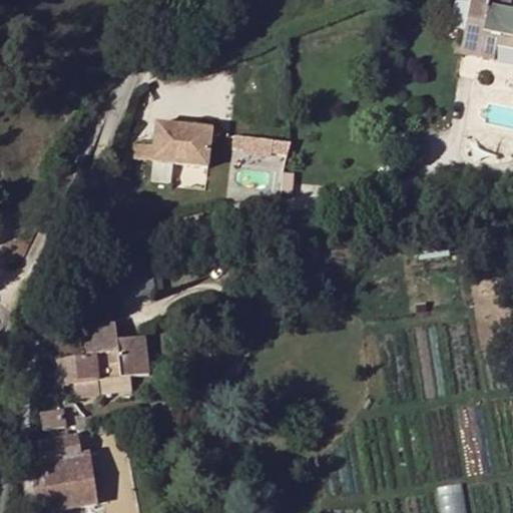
[(489,7),(490,0),(470,0),(459,52),(494,59),(496,46),(512,49),(512,11),(508,10),(489,7)]
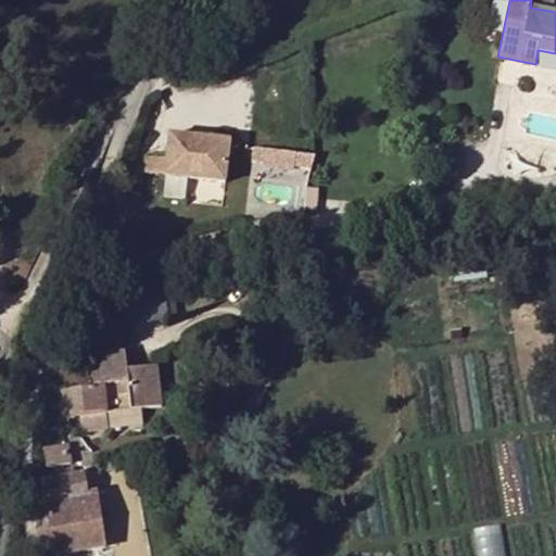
[(552,0),(531,0),(530,8),(551,11),(552,0)]
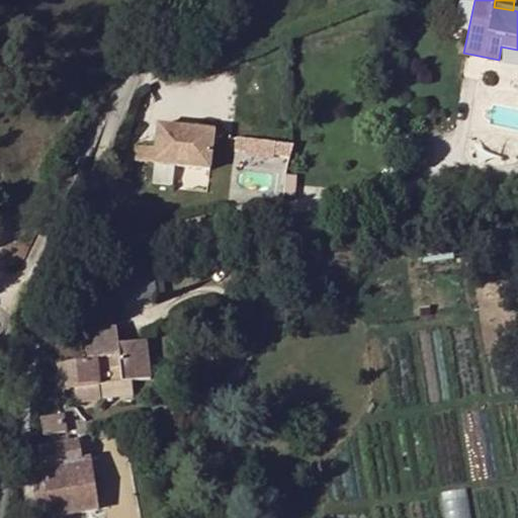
[(157,161),(154,181),(208,187),(217,126),(151,118),(146,159),(157,161)]
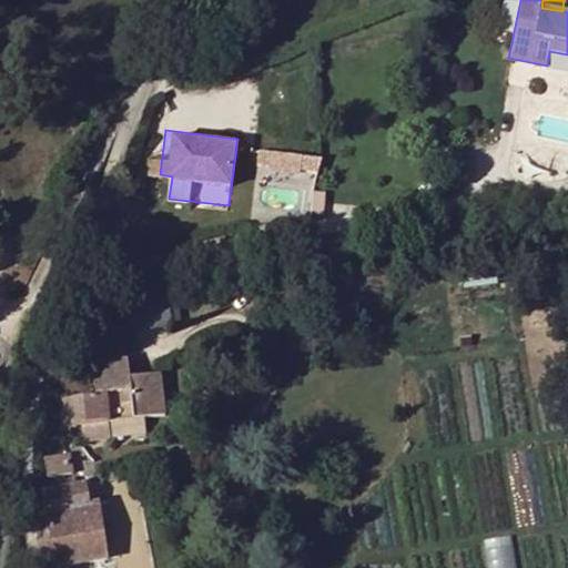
[(261,150),(260,168),(322,172),(323,154),(261,150)]
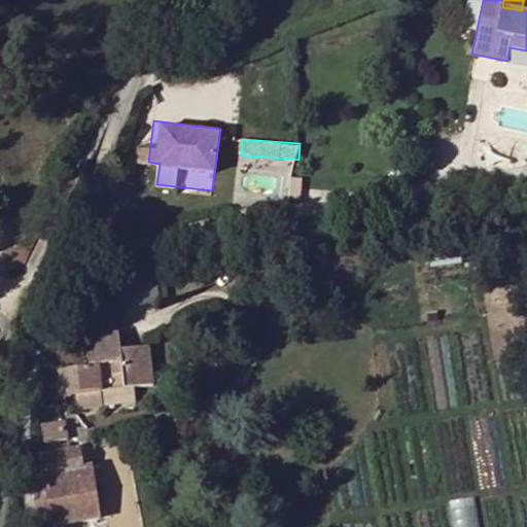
[(155,267),(123,272),(126,299),(128,312),(161,306),(155,267)]
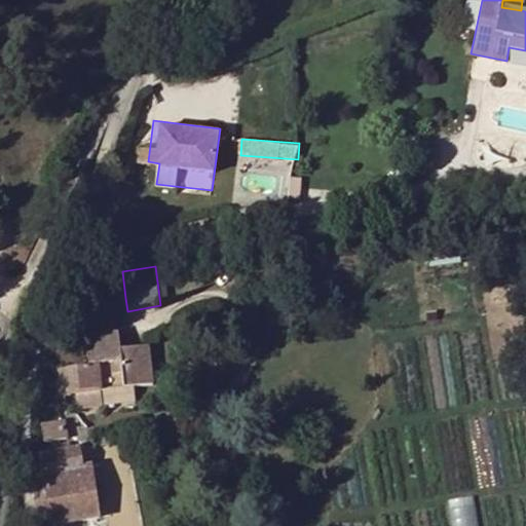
[(125,298),(122,271),(103,274),(107,301),(125,298)]
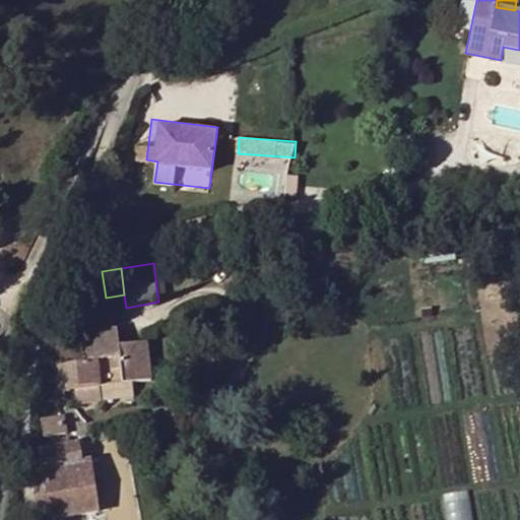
[(104,362),(106,387),(152,381),(148,343),(120,345),(117,328),(88,332),(90,344),(87,344),(88,364),(104,362)]
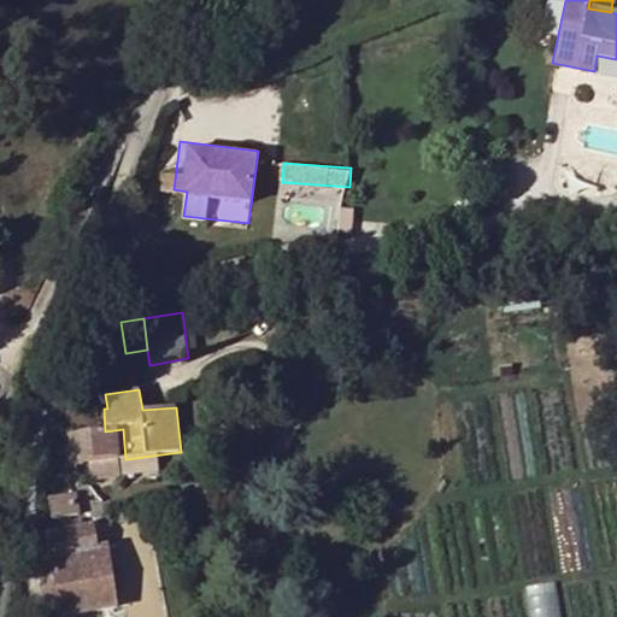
[(77,412),(80,434),(105,432),(104,409),(77,412)]
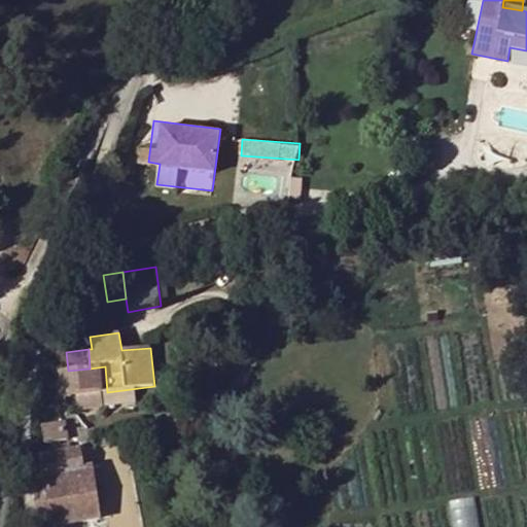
[(90,369),(68,371),(56,372),(57,379),(49,380),(50,389),(57,389),(58,397),(69,395),(70,410),(99,408),(98,393),(107,392),(105,366),(90,369)]
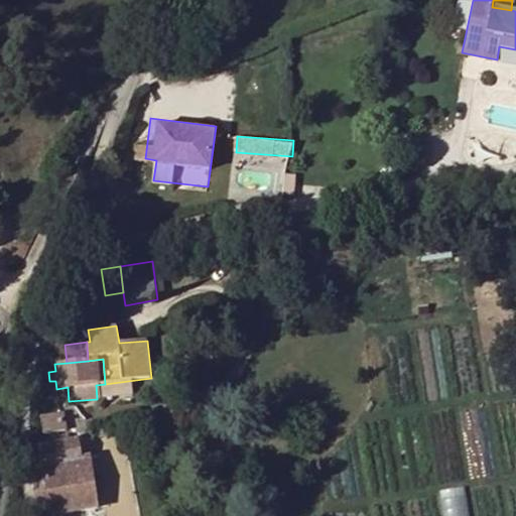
[(63,411),(32,417),(35,434),(66,429),(63,411)]
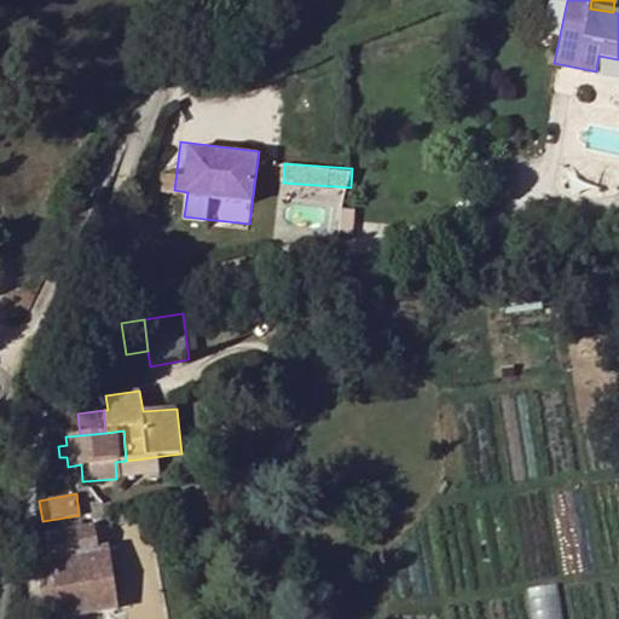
[(40,591),(46,618),(75,618),(75,615),(115,608),(104,549),(96,550),(91,526),(45,534),(55,589),(40,591)]
